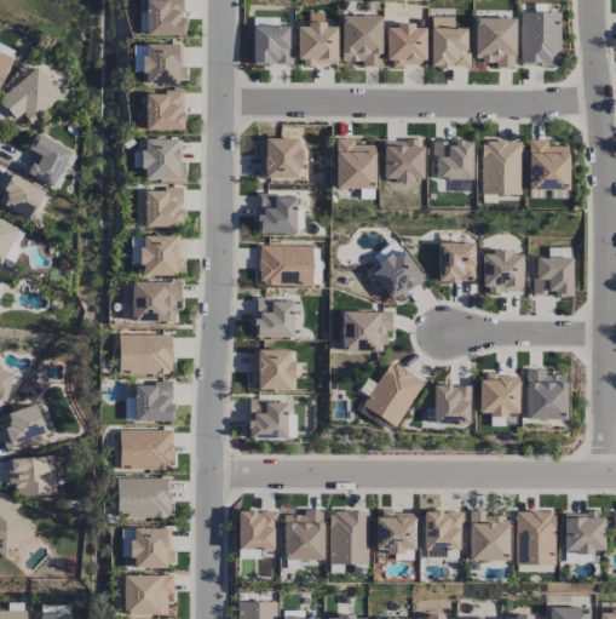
[(148,0),(148,34),(186,35),(186,0),(148,0)]
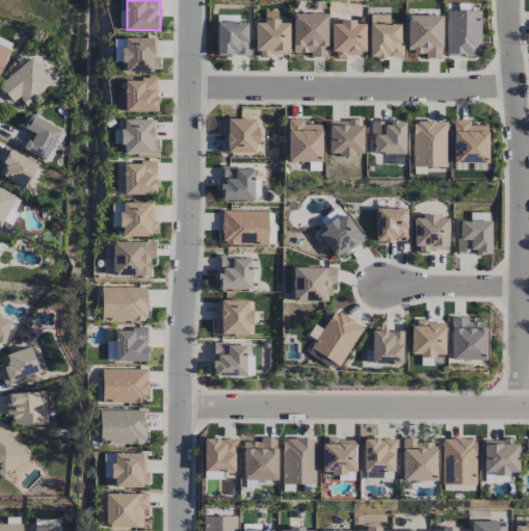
[(448,55),(482,56),(483,9),(449,8),(448,55)]
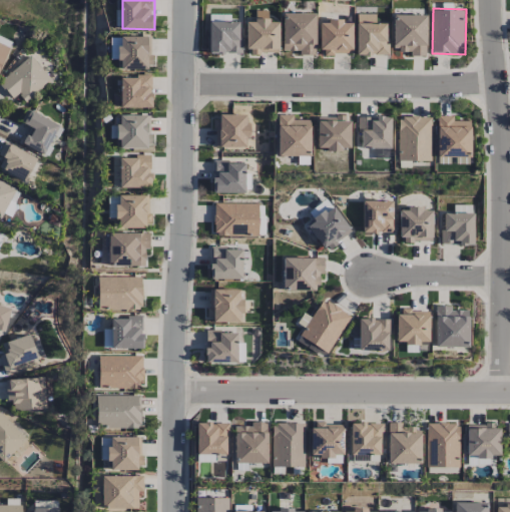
[(272,10),(258,10),(258,20),(248,21),(248,53),(281,52),(281,20),(272,20),(272,10)]
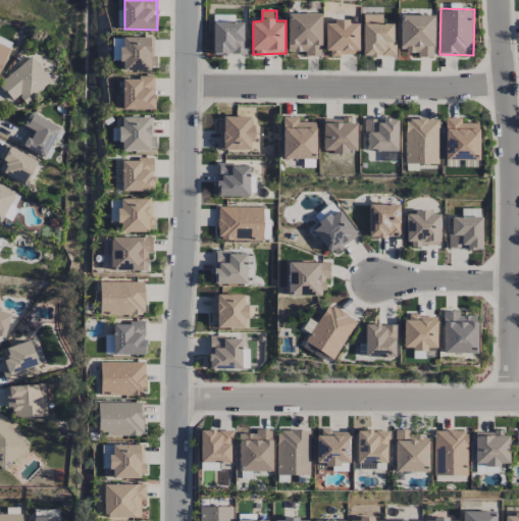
[(323,12),(291,12),(290,51),(307,51),(307,55),(323,55),(323,12)]
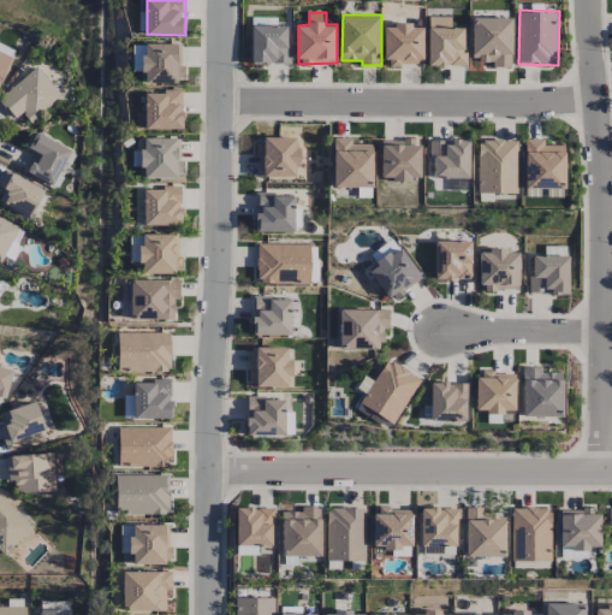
[(468,27),(455,27),(455,16),(431,16),(431,64),(468,65),(468,27)]
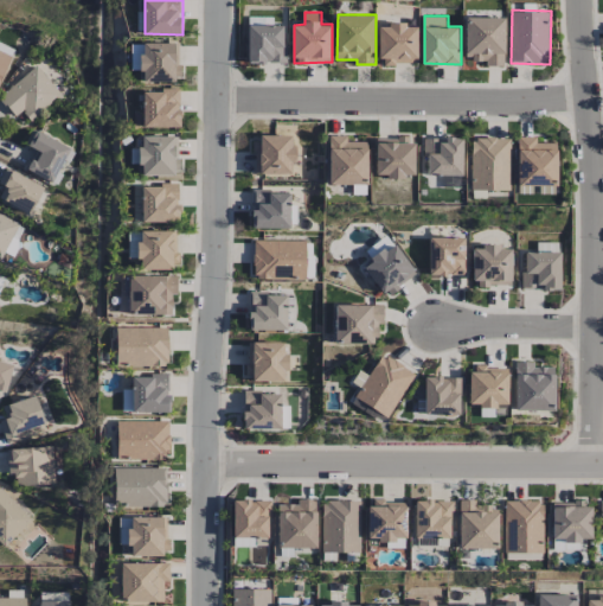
[(506,62),(506,17),(468,16),(467,62),(506,62)]
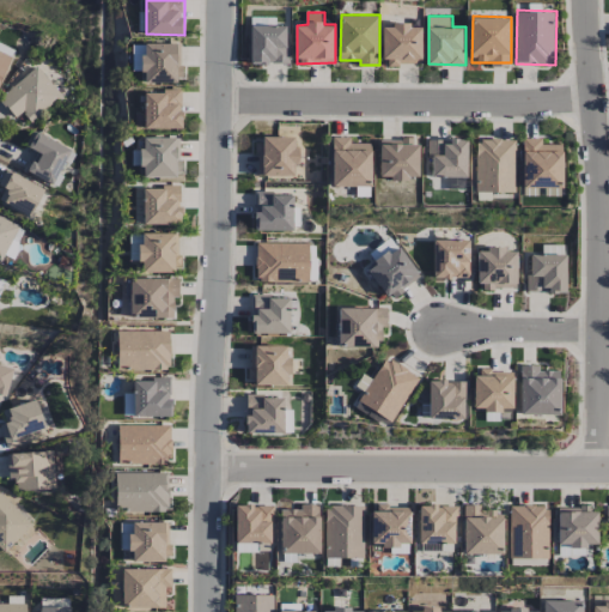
[(253,24),(251,62),(290,62),(290,25),(253,24)]
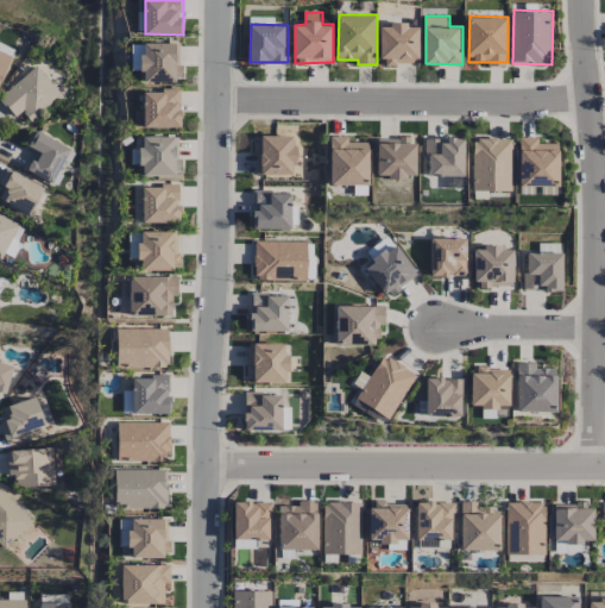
[(382,24),(383,64),(421,63),(420,24),(382,24)]
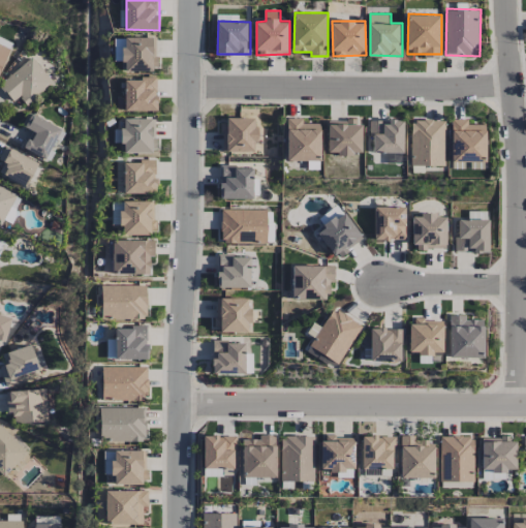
[(0,76),(14,41),(0,34),(0,76)]
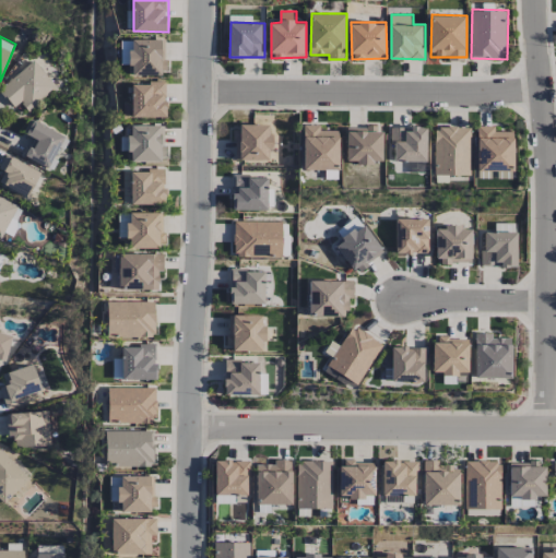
[(167,38),(125,39),(125,48),(130,48),(131,74),(167,73),(167,38)]
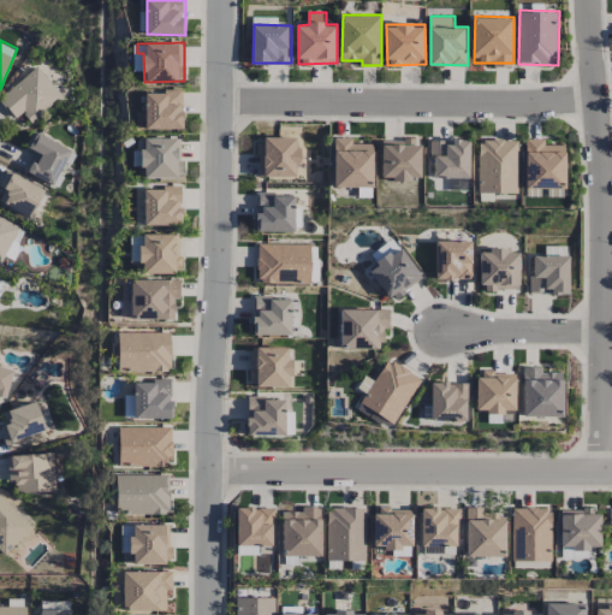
[(1,100),(18,118),(25,112),(35,122),(65,93),(37,65),(1,100)]
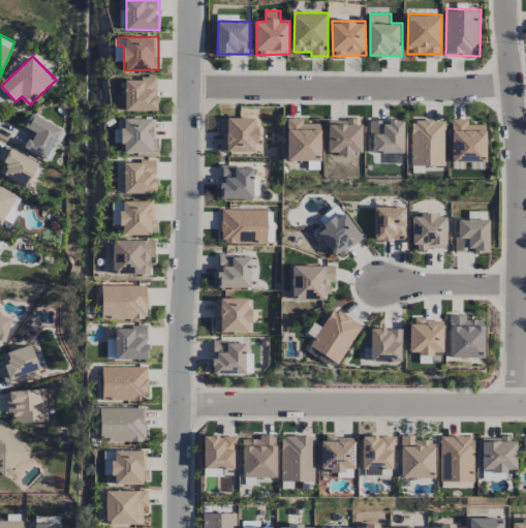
[(126,78),(125,110),(158,111),(158,78),(126,78)]
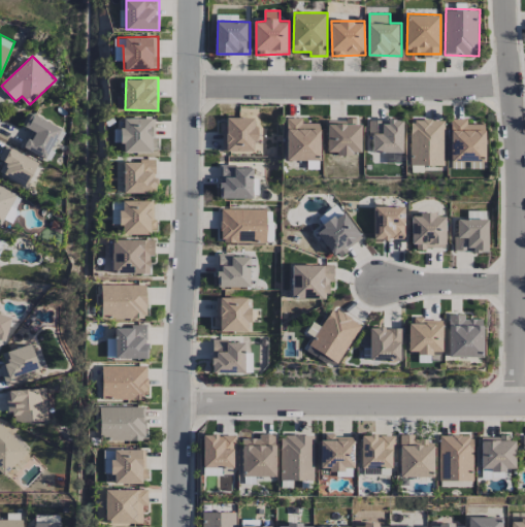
[(25,125),(33,129),(25,145),(46,158),(63,128),(32,111),(25,125)]
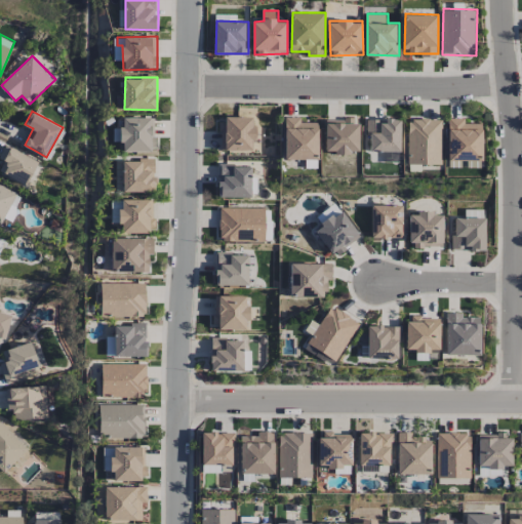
[(123,151),(157,149),(156,116),(122,117),(123,151)]
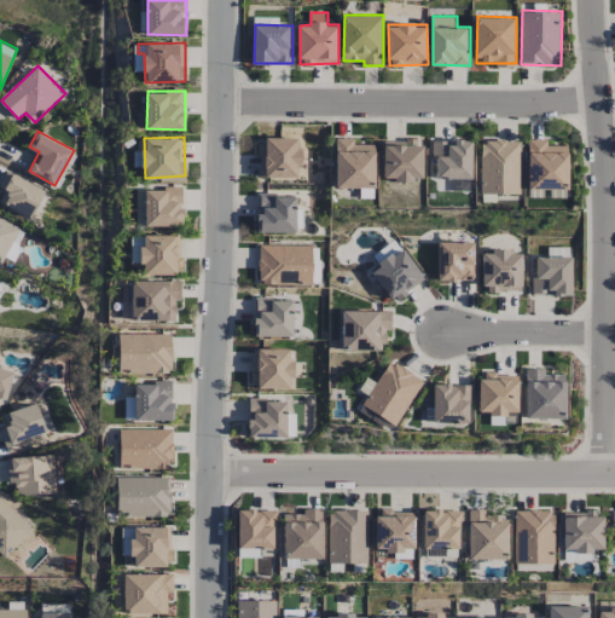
[(377,143),(357,144),(357,137),(337,138),(337,188),(377,188),(377,143)]
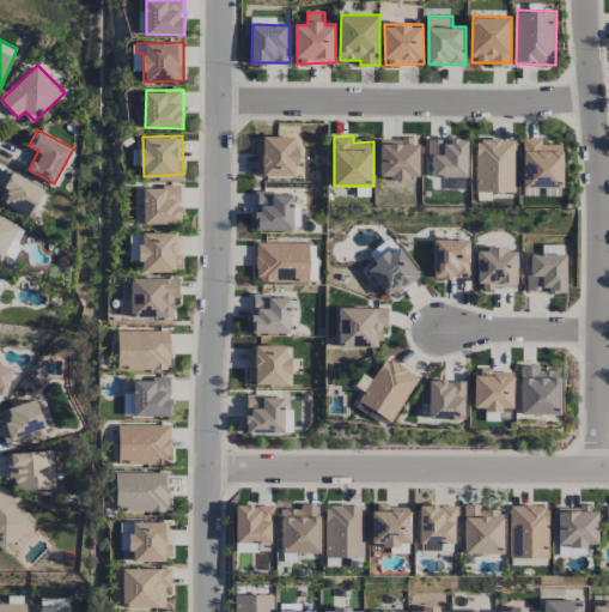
[(298,164),(299,137),(259,137),(259,175),(296,175),(297,164),(298,164)]
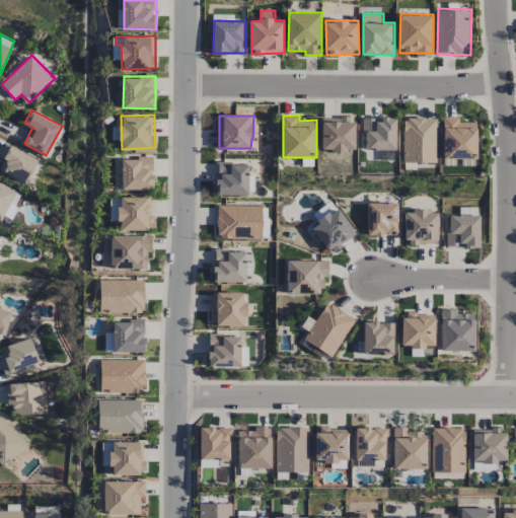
[(444,157),(477,158),(477,122),(460,121),(460,117),(444,116),(444,157)]
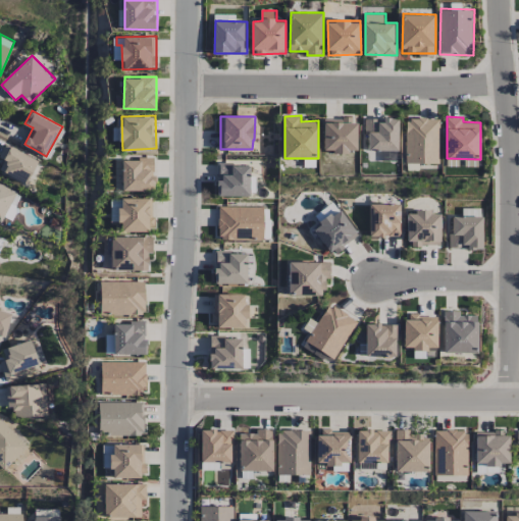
[(358,150),(358,117),(325,118),(325,152),(350,152),(350,150),(358,150)]
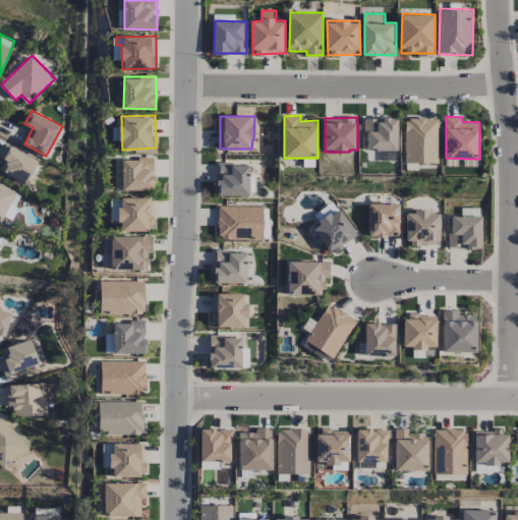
[(399,117),(366,117),(367,151),(399,150),(399,117)]
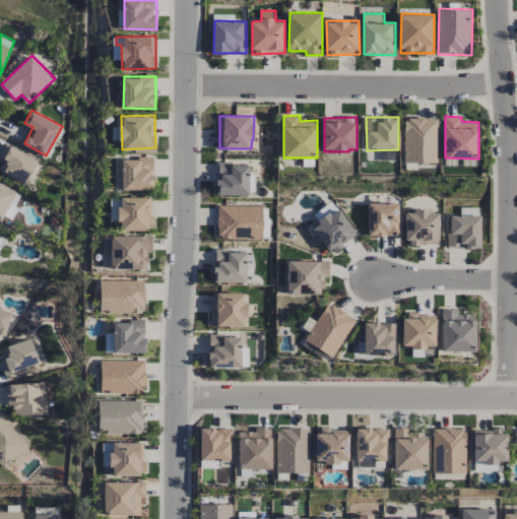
[(439,163),(439,117),(406,117),(406,161),(439,163)]
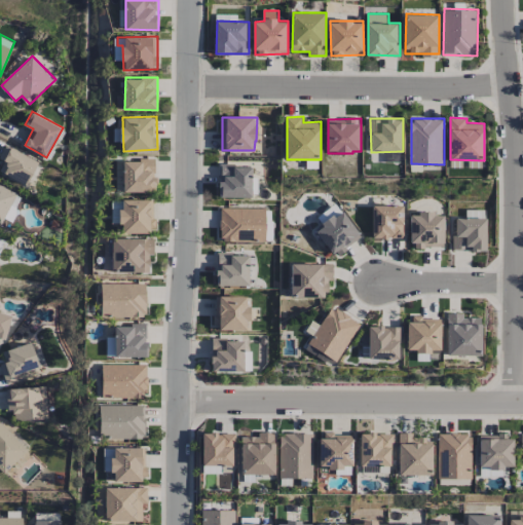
[(0,158),(5,161),(0,172),(27,185),(39,160),(7,145),(0,158)]
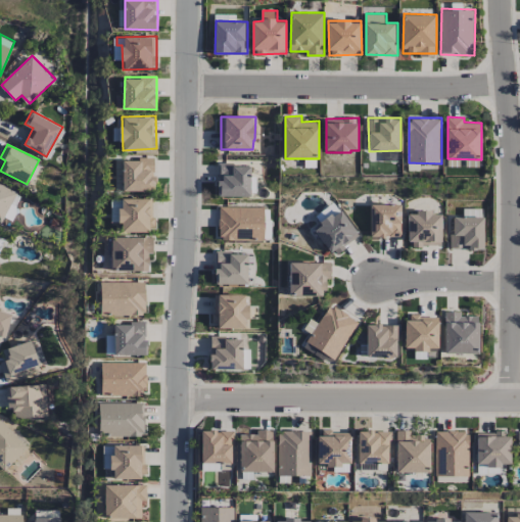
[(156,158),(124,158),(123,190),(155,191),(156,158)]
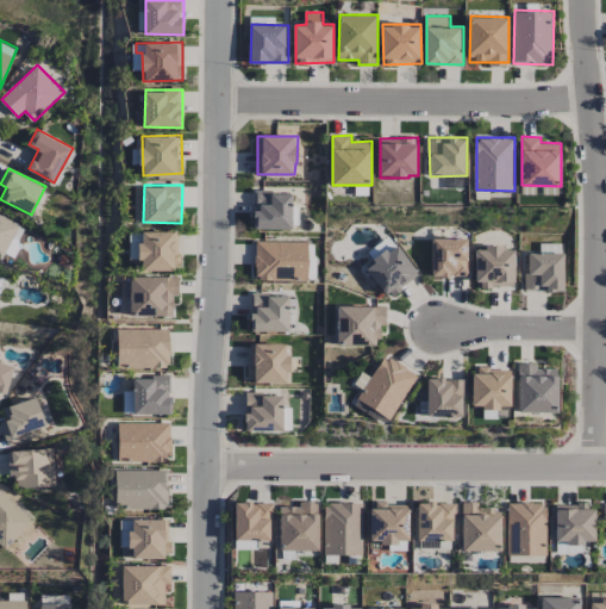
[(293,229),(294,191),(256,191),(255,228),(293,229)]
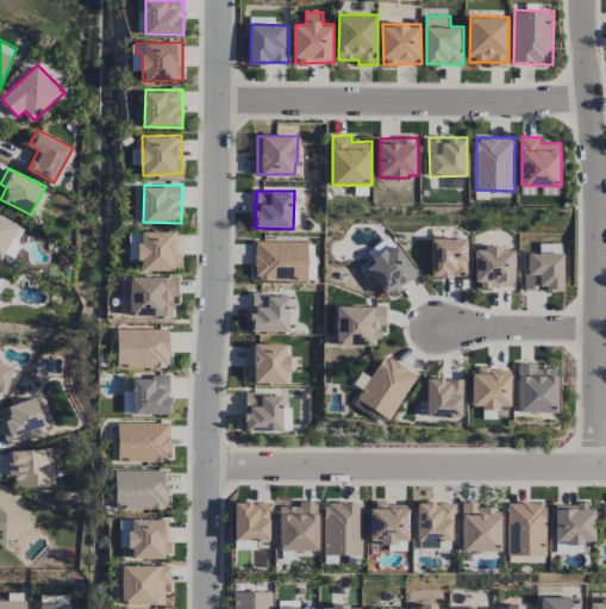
[(0,256),(4,259),(20,222),(0,212),(0,256)]
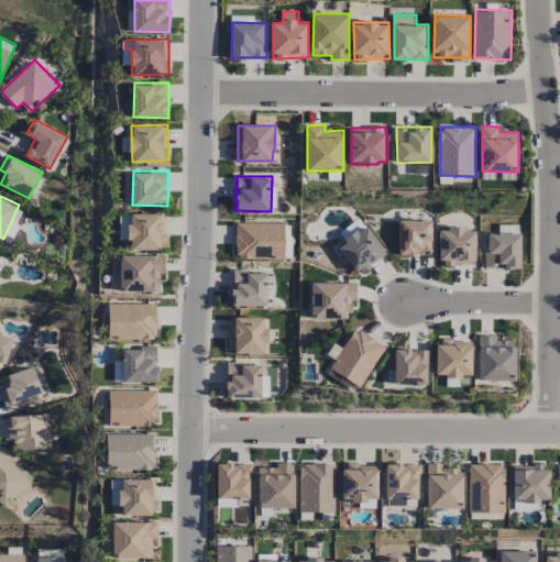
[(166,213),(130,212),(130,248),(166,249),(166,213)]
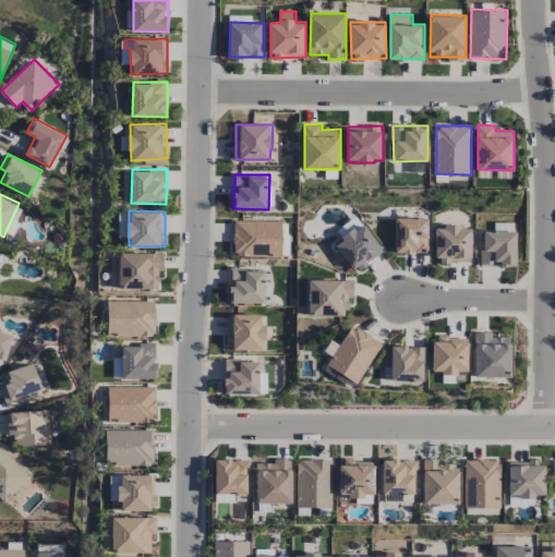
[(398,217),(397,252),(430,253),(431,218),(398,217)]
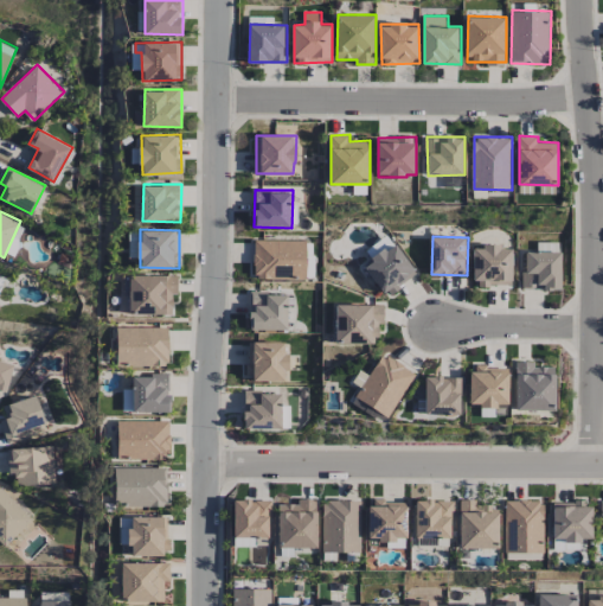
[(256,278),(308,279),(308,240),(256,238),(256,278)]
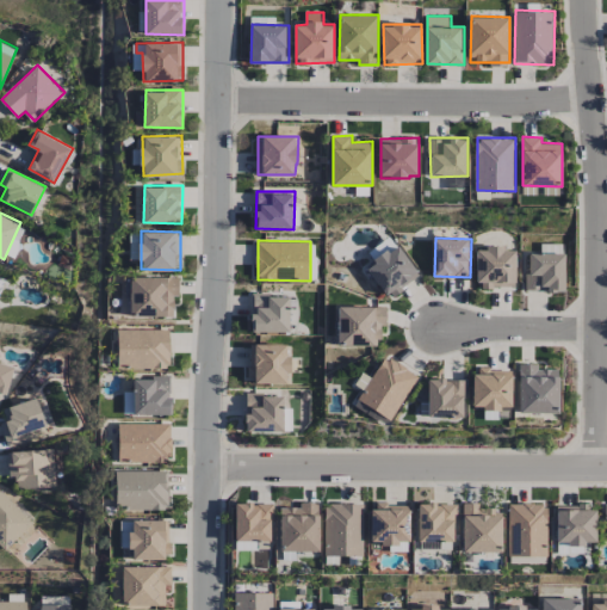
[(421,275),(398,244),(367,266),(391,297),(421,275)]
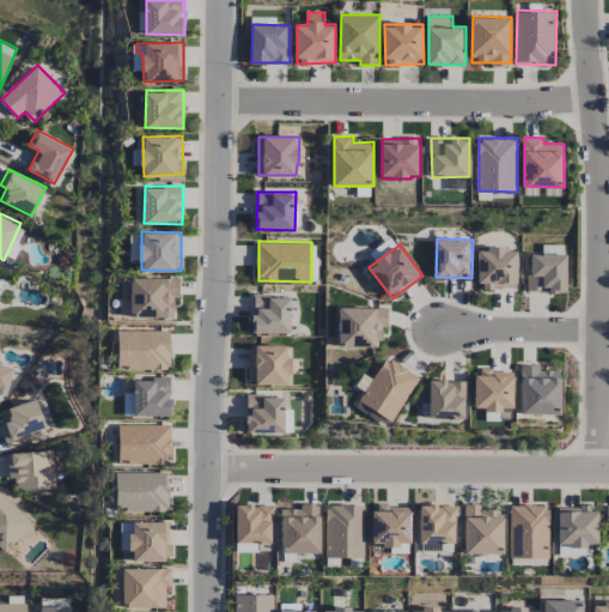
[(518,289),(519,250),(507,250),(507,246),(489,246),(489,249),(481,249),(480,288),(518,289)]
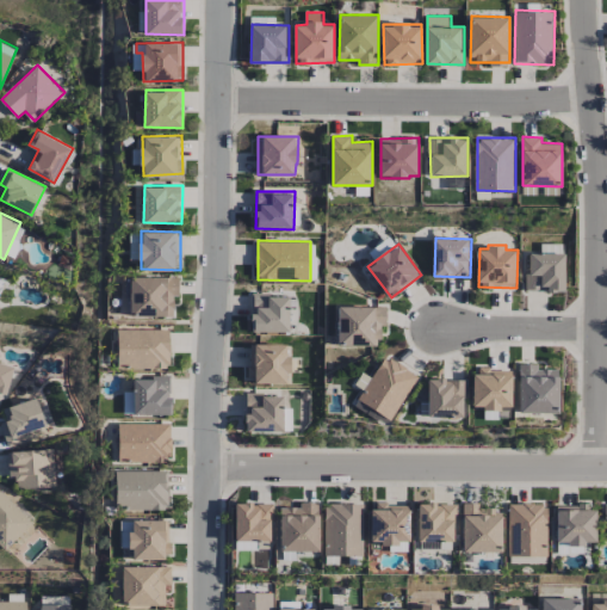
[(528,290),(567,290),(567,252),(528,252),(528,290)]
